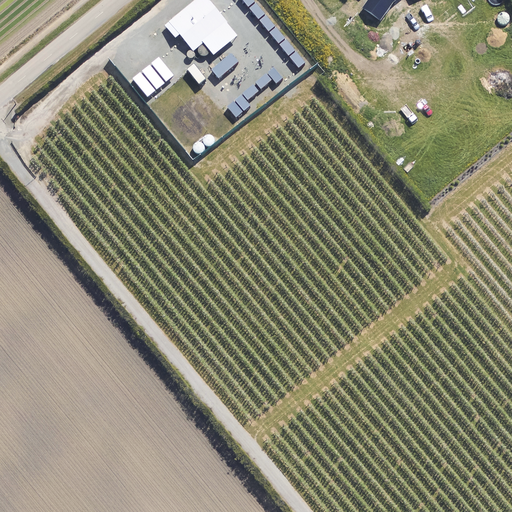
[(178,34),(191,51),(194,49),(202,58),(209,52),(212,55),(235,36),(206,0),(194,0),(164,25),(174,37),(178,34)]
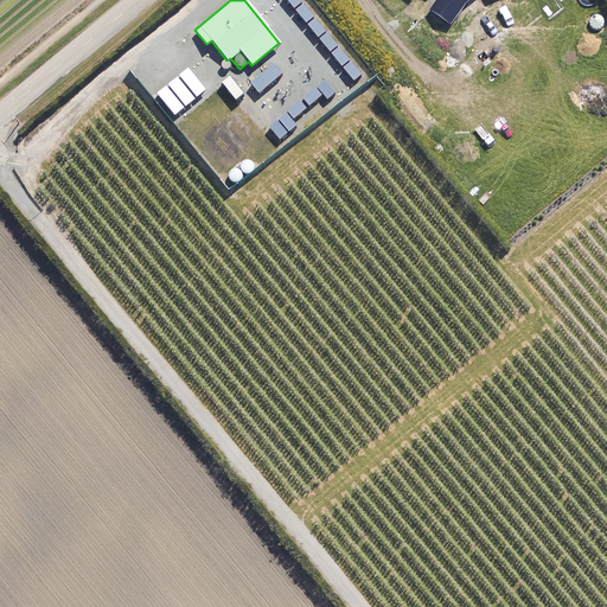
[(302,1),(293,10),(305,24),(314,16),(302,1)]
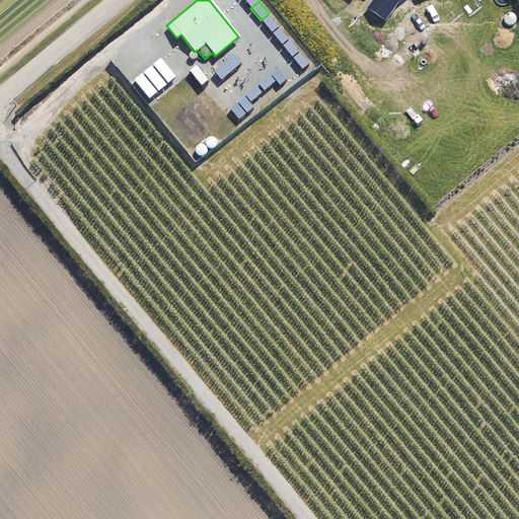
[(367,9),(367,15),(370,18),(375,20),(380,17),(382,13),(381,9),(378,6),(372,5),(367,9)]
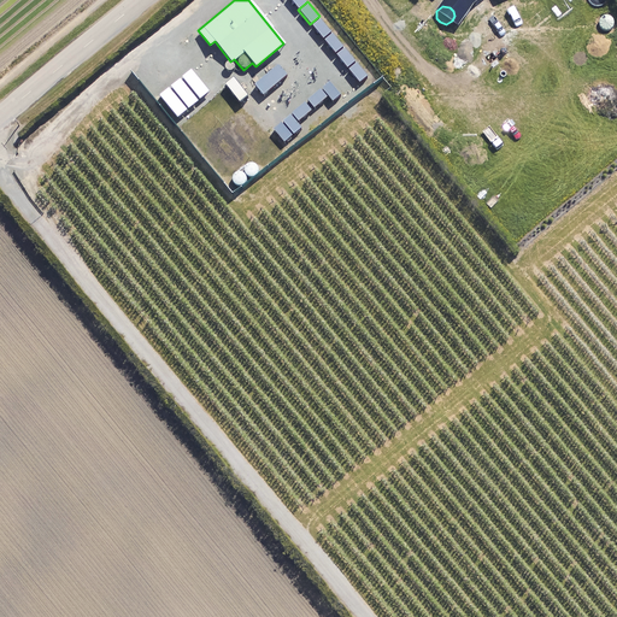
[(319,16),(310,24),(322,39),(331,31),(319,16)]
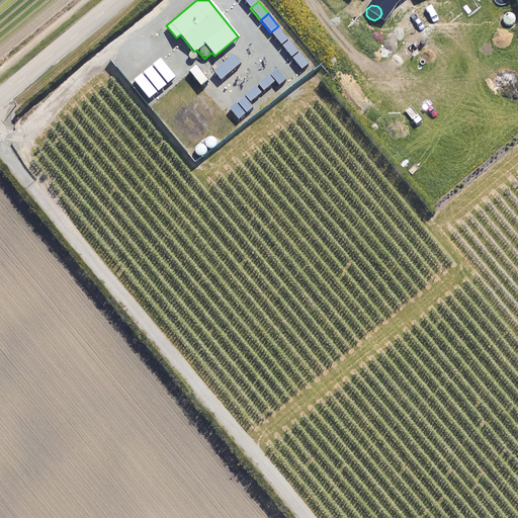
[(278,26),(270,32),(280,46),(288,38),(278,26)]
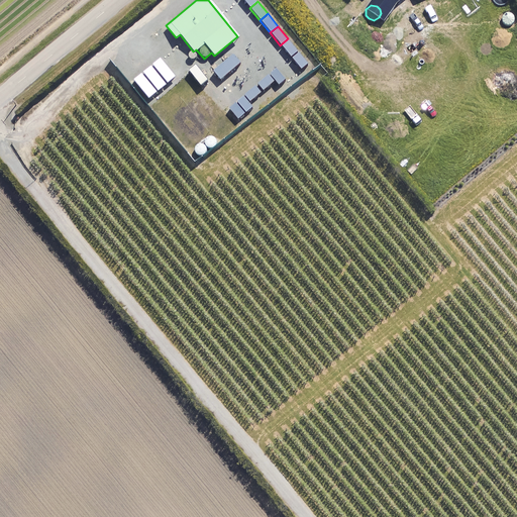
[(288,38),(280,45),(290,58),(298,50),(288,38)]
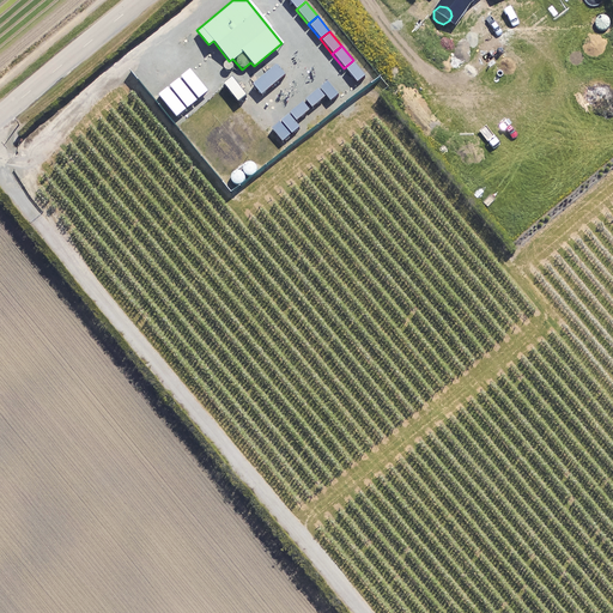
[(187,54),(175,62),(194,85),(205,76),(187,54)]
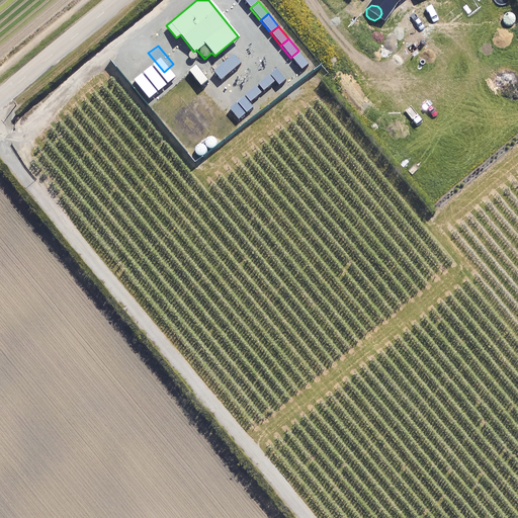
[(298,51),(290,58),(300,70),(310,63),(298,51)]
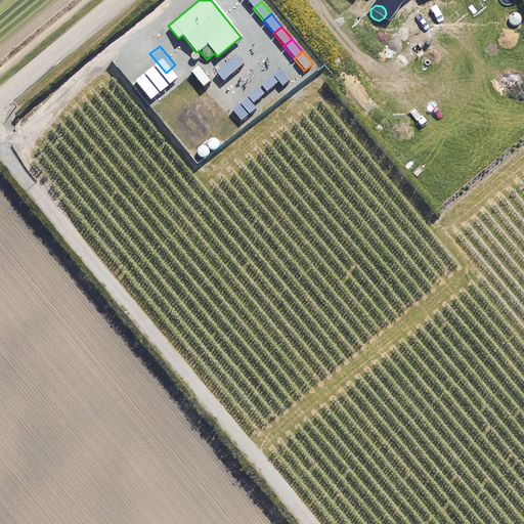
[(241,64),(232,54),(214,70),(222,80),(241,64)]
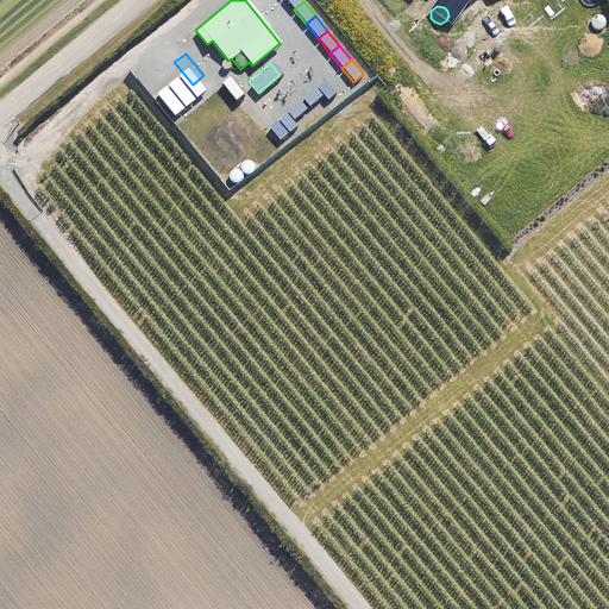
[(315,86),(322,94),(327,100),(337,93),(325,79),(315,86)]
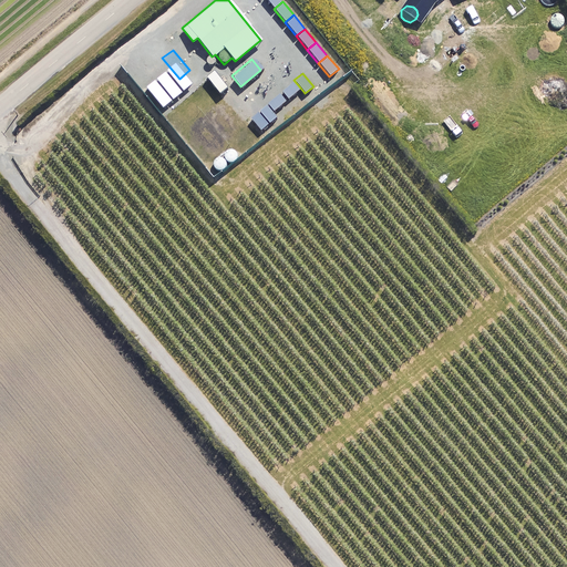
[(300,88),(294,80),(279,92),(286,100),(300,88)]
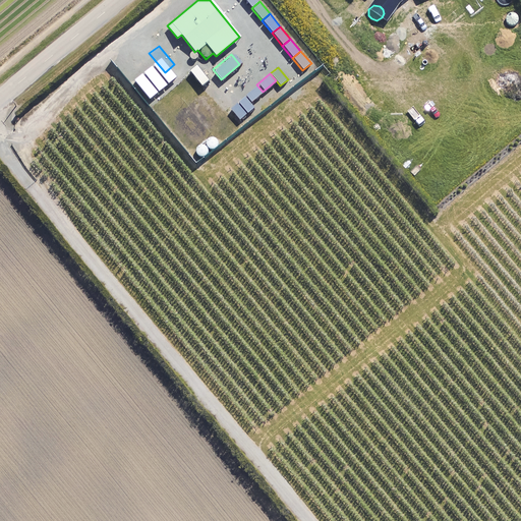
[(263,92),(256,84),(244,94),(250,101),(263,92)]
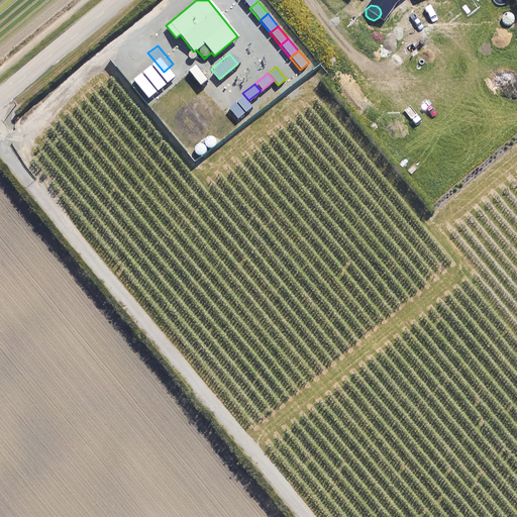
[(251,107),(241,95),(227,106),(236,118),(251,107)]
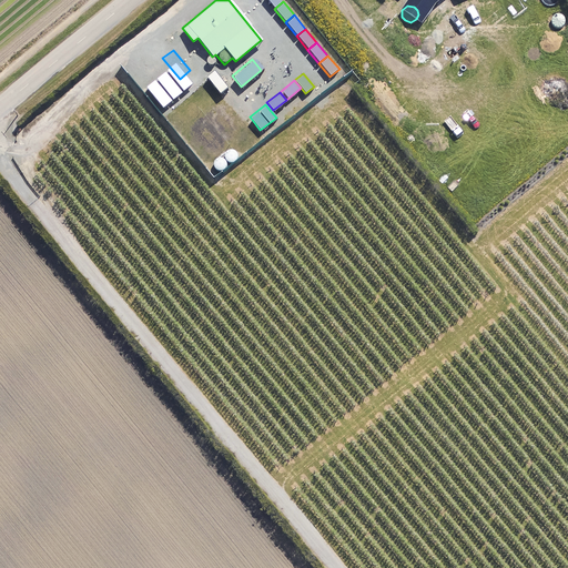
All buildings are outlined.
